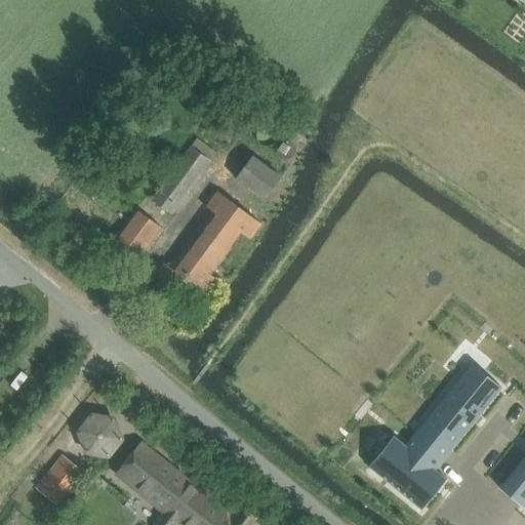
[(291,114),(286,122),(305,133),(310,126),(291,114)]
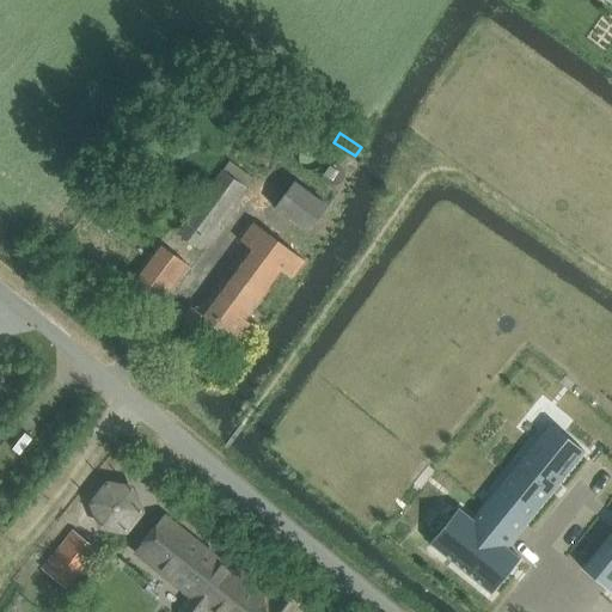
[(200,250),(246,188),(222,171),(176,233),(200,250)]
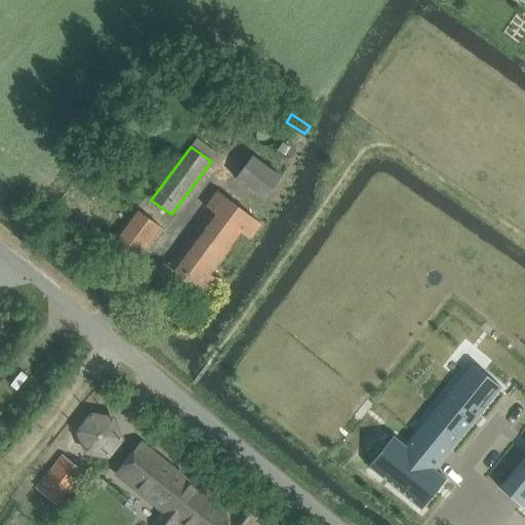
[(281,175),(276,172),(275,173),(251,157),(236,179),(264,200),(281,175)]
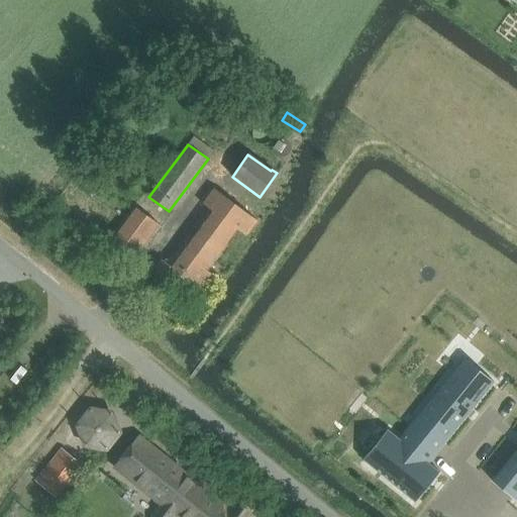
[(208,272),(209,270),(238,230),(246,236),(257,221),(214,189),(203,205),(208,208),(167,264),(162,260),(151,274),(169,286),(171,283),(195,301),(213,276),(208,272)]
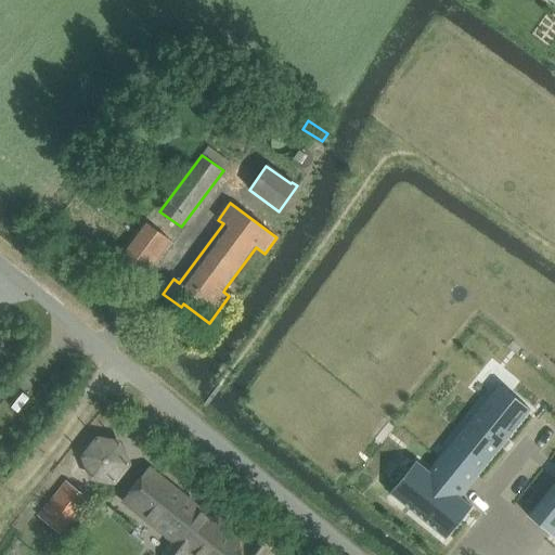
[(147,272),(170,242),(141,220),(119,250),(147,272)]
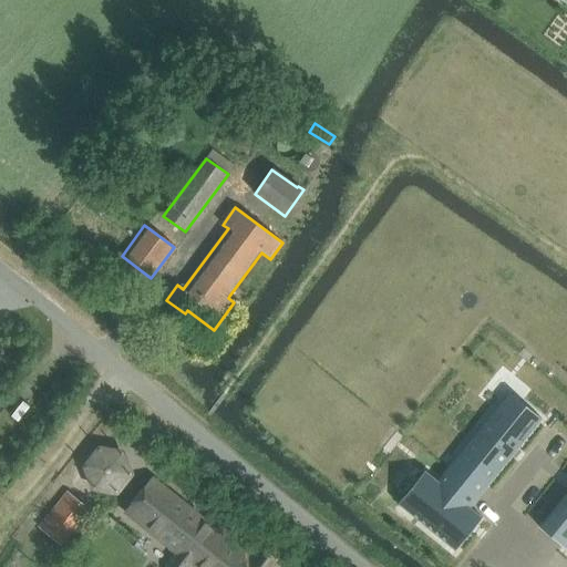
[(495,409),(445,470),(478,497),(487,487),(543,420),(521,402),(509,393),(508,392),(507,394),(495,409)]
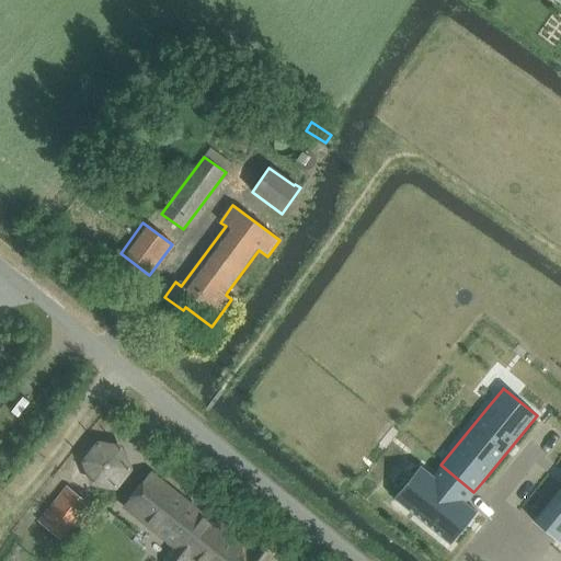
[(116,491),(133,470),(123,445),(96,442),(80,462),(90,487),(116,491)]
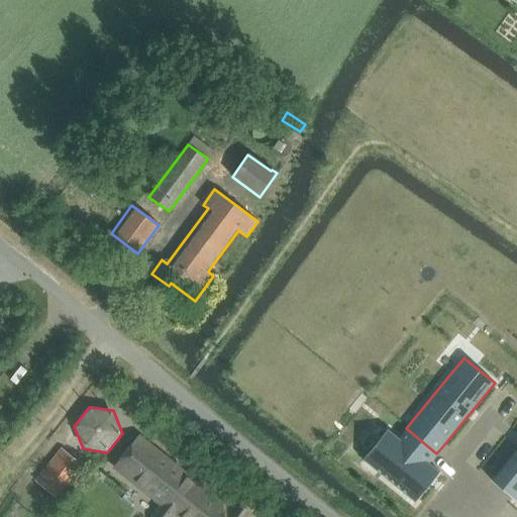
[(388,429),(363,460),(415,503),(439,473),(439,472),(429,463),(436,453),(406,428),(398,438),(388,429)]
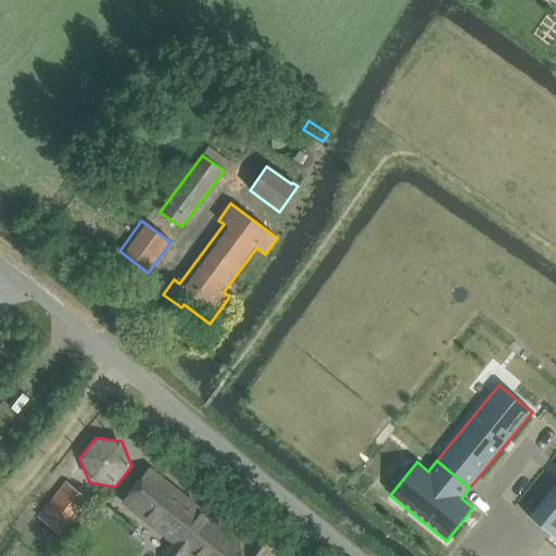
[(174,555),(187,540),(206,514),(149,469),(122,503),(171,543),(163,554),(162,555),(174,555)]
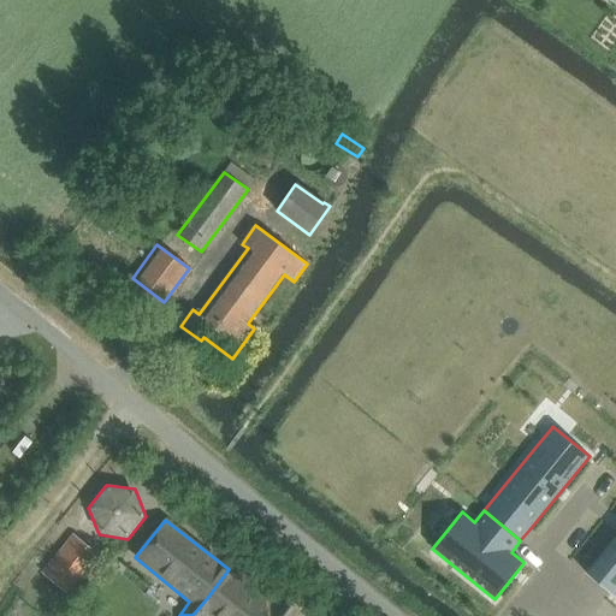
[(588,569),(586,573),(615,597),(615,538),(590,572),(588,569)]
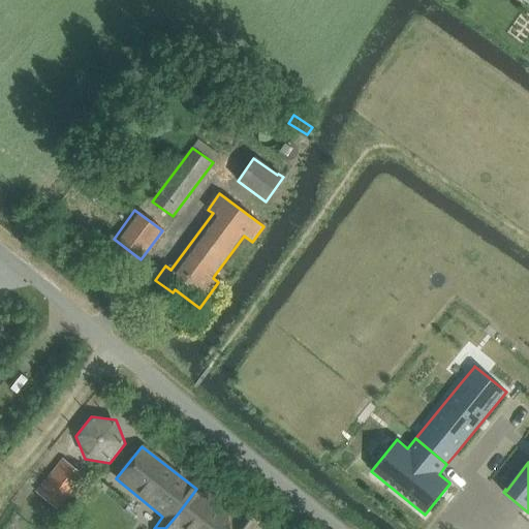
[(68,494),(49,478),(38,492),(57,507),(68,494)]
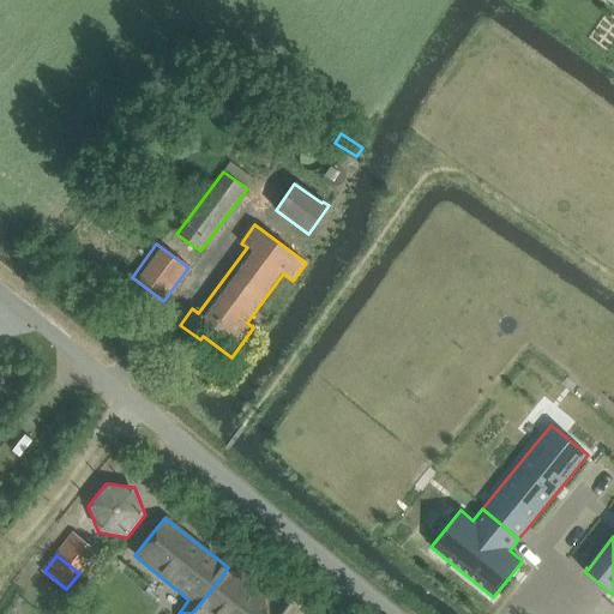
[(268,599),(248,584),(228,567),(206,596),(192,613),(295,613),(301,607),(276,588),(268,599)]
